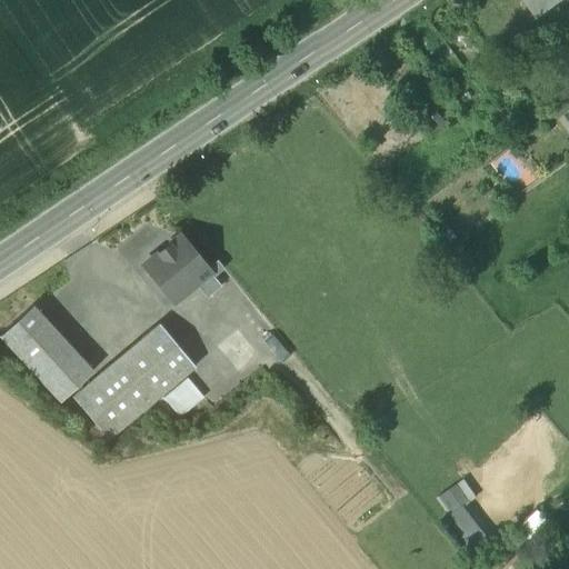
[(561,0),(521,0),(536,19),(561,0)]
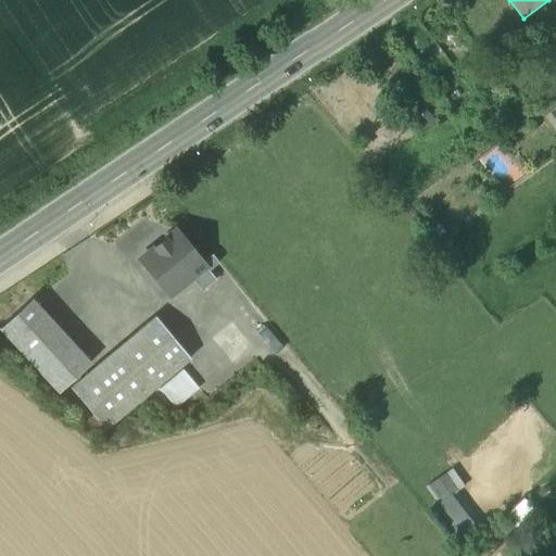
[(179,232),(144,262),(173,297),(194,279),(209,268),(205,264),(179,232)]
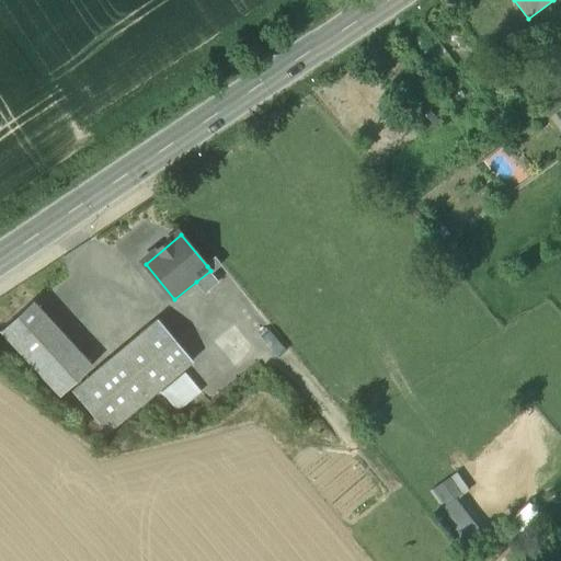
[(210,271),(196,282),(205,295),(219,284),(212,274),(221,266),(215,258),(207,266),(210,271)]
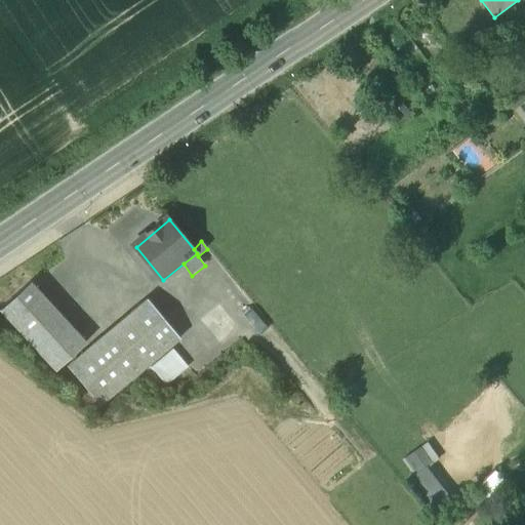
[(87,344),(31,283),(0,311),(0,312),(55,372),(87,344)]
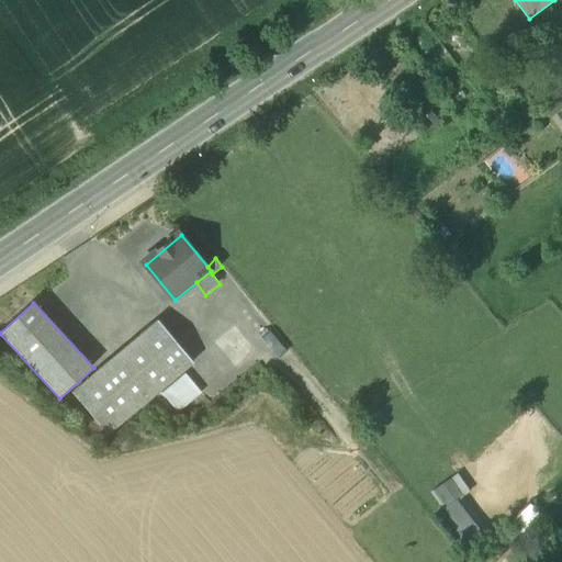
[(157,322),(72,393),(108,435),(193,363),(157,322)]
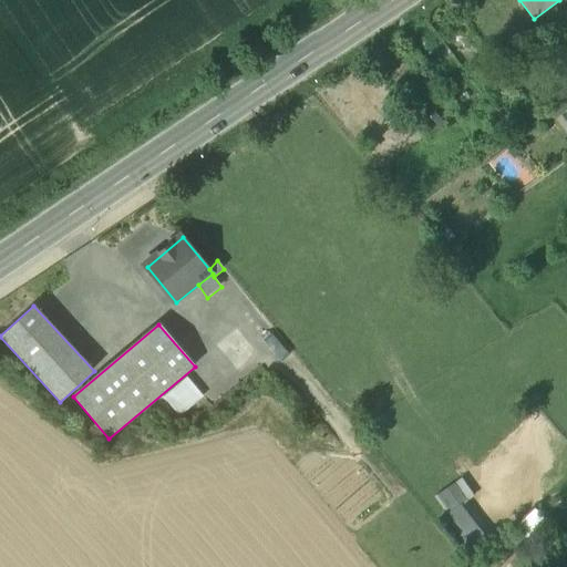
[(466,503),(477,495),(465,477),(436,497),(467,542),(485,529),(466,503)]
